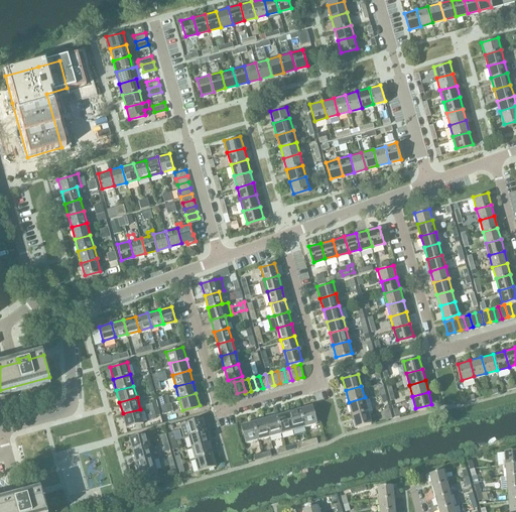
[(349,402),(352,413),(368,409),(365,397),(349,402)]
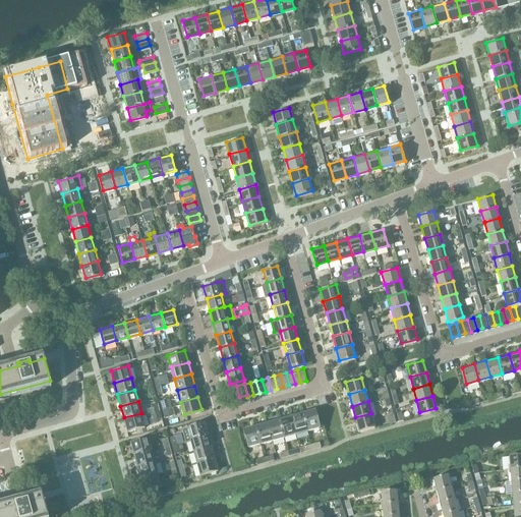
[(314,408),(302,411),(307,428),(319,425),(320,426),(324,425),(321,414),(316,415),(314,408)]
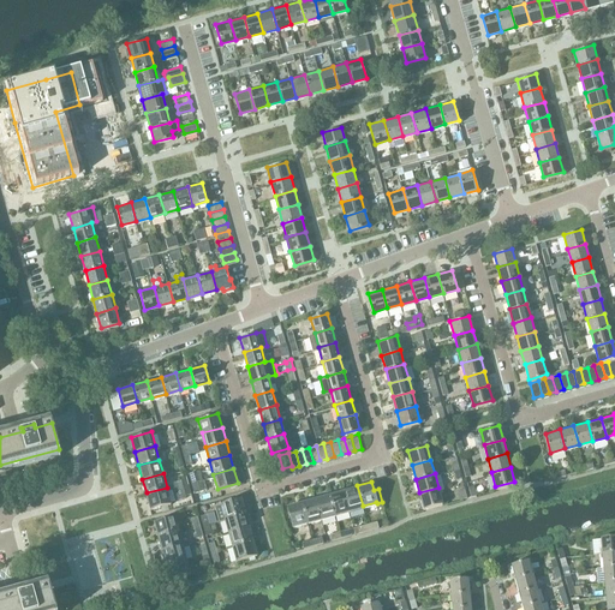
[(357,485),(344,489),(350,509),(363,506),(357,485)]
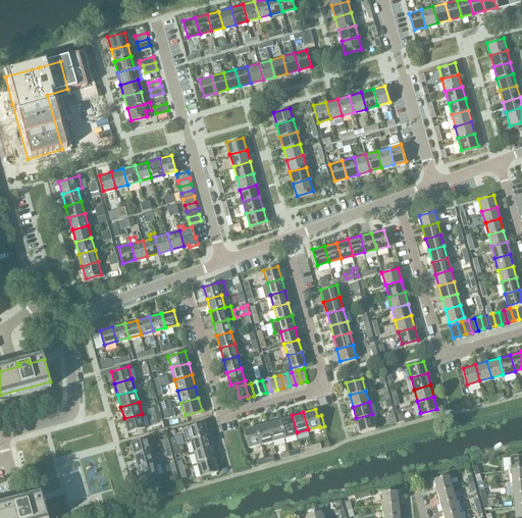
[(142,414),(124,418),(127,430),(145,426),(142,414)]
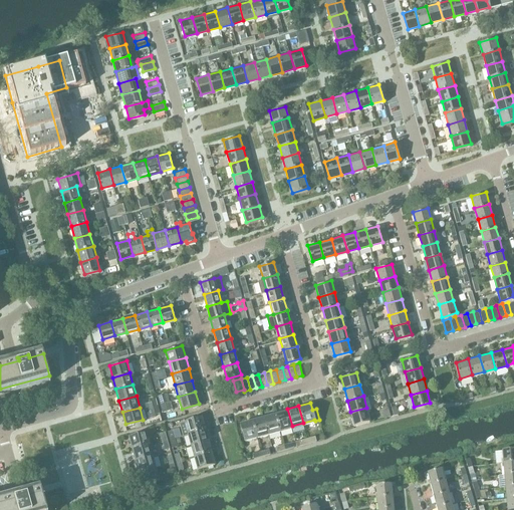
[(366,408),(350,412),(353,424),(369,420),(366,408)]
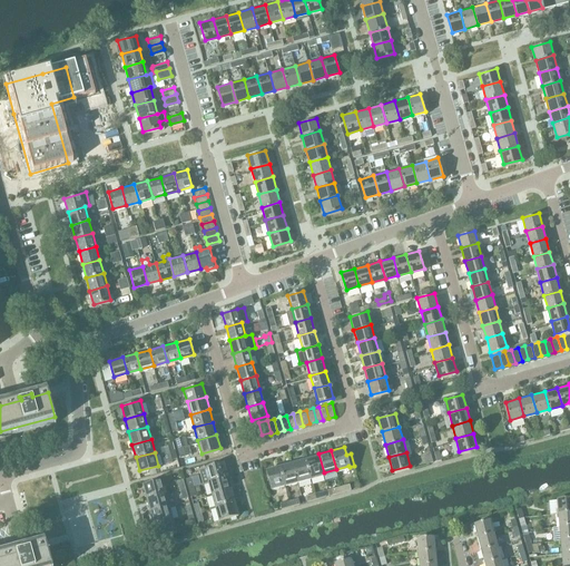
[(318,454),(305,457),(311,476),(324,472),(318,454)]
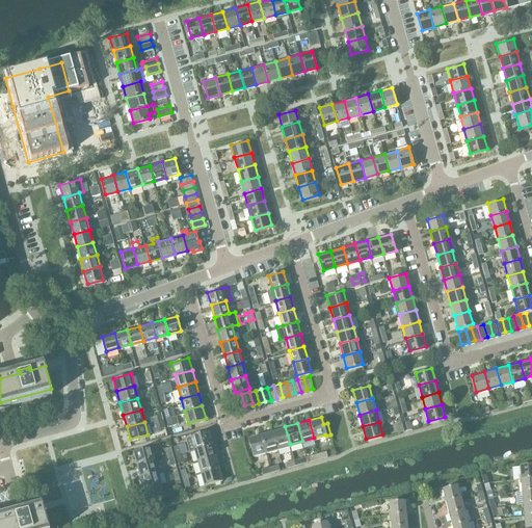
[(285,426),(273,429),(277,448),(290,444),(285,426)]
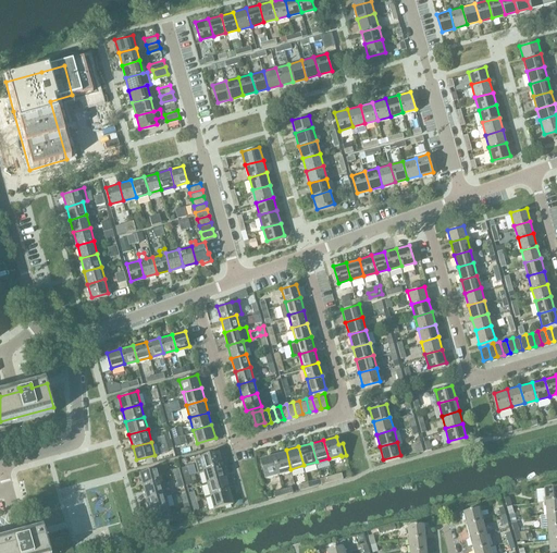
[(286,450),(273,454),(279,472),(291,469),(286,450)]
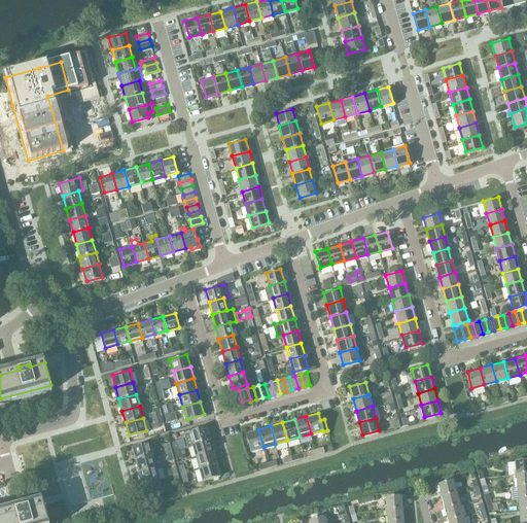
[(187,445),(192,443),(210,438),(207,426),(194,429),(189,430),(189,431),(184,432),(187,444),(187,445)]
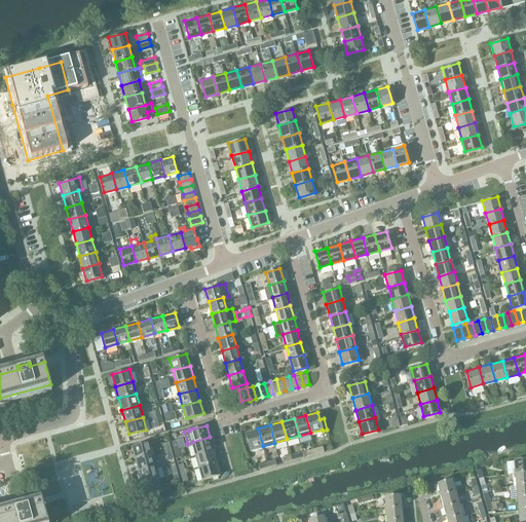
[(263,446),(258,429),(246,432),(251,449),(263,446)]
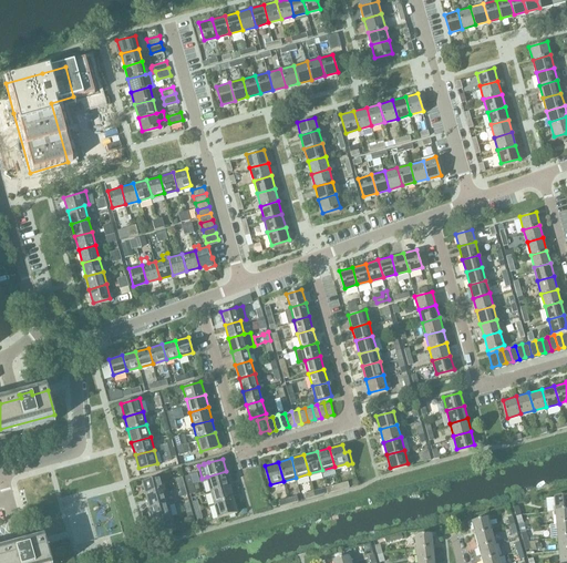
[(226,471),(207,477),(210,490),(229,484),(226,471)]
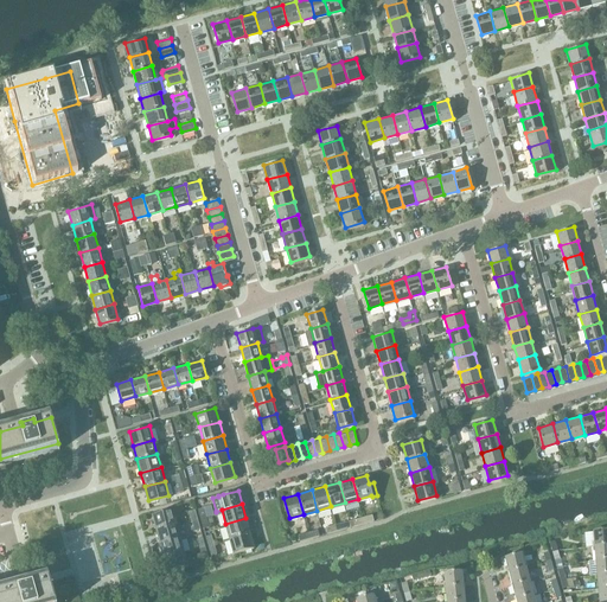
[(152,514),(155,529),(176,523),(172,508),(152,514)]
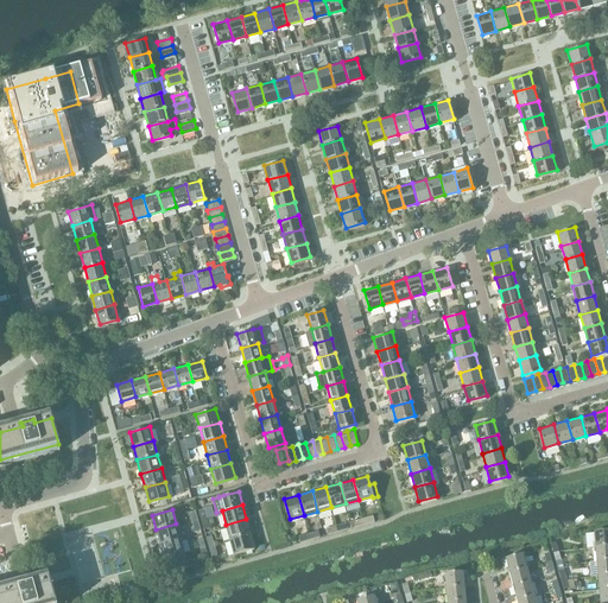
[(226,525),(229,538),(251,533),(246,519),(226,525)]
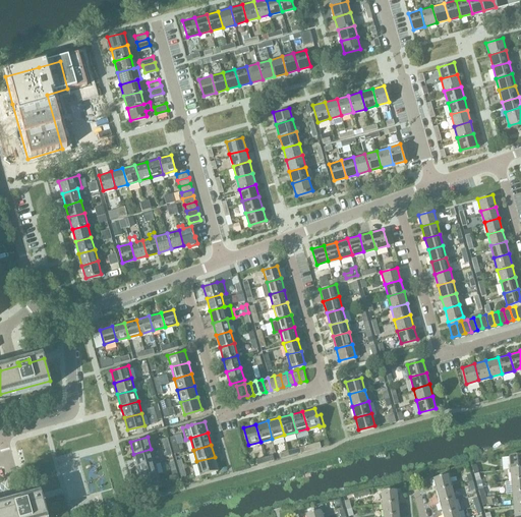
[(133,454),(137,465),(155,460),(151,449),(133,454)]
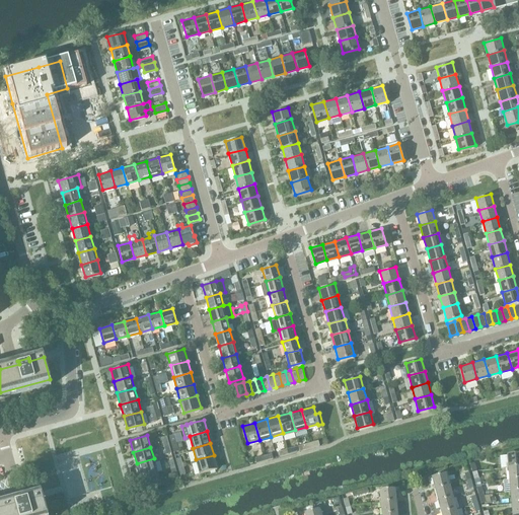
[(518,451),(507,452),(508,464),(518,463),(518,451)]
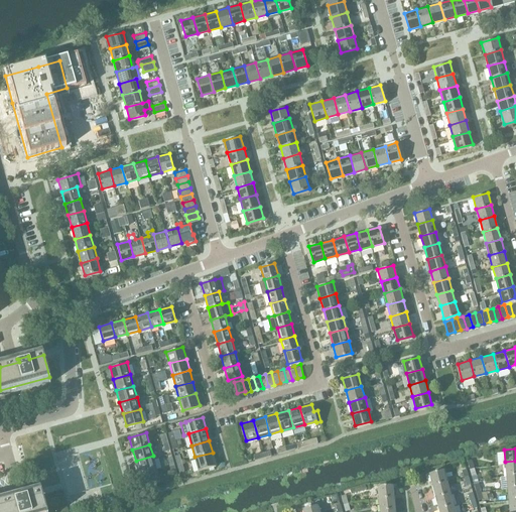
[(213,453),(195,457),(199,469),(216,464),(213,453)]
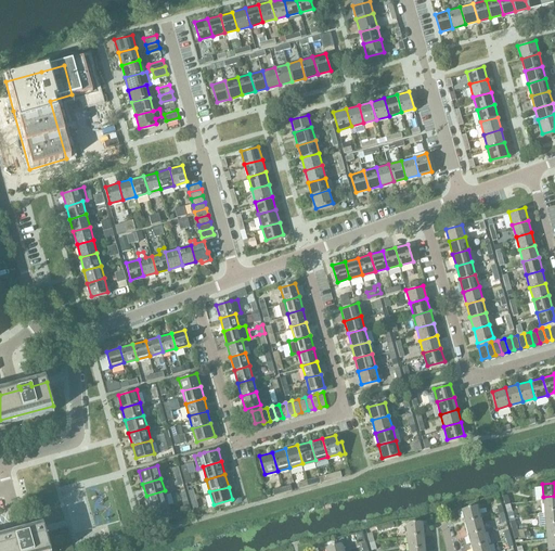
[(146,496),(150,509),(168,503),(165,490),(146,496)]
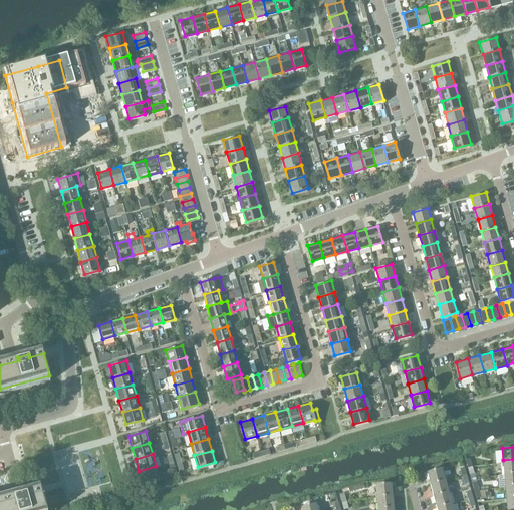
[(513,459),(503,460),(504,472),(513,471),(513,459)]
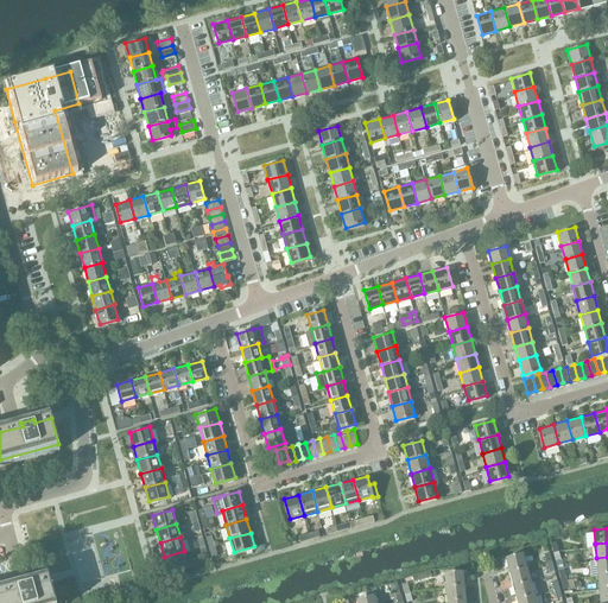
[(184,551),(164,557),(168,570),(188,565),(184,551)]
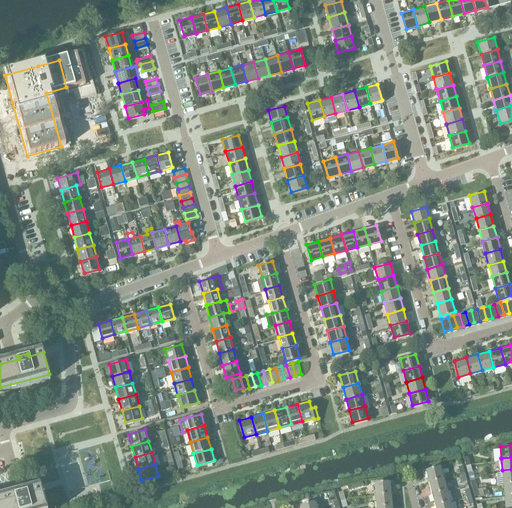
[(440,464),(425,468),(429,480),(443,476),(440,464)]
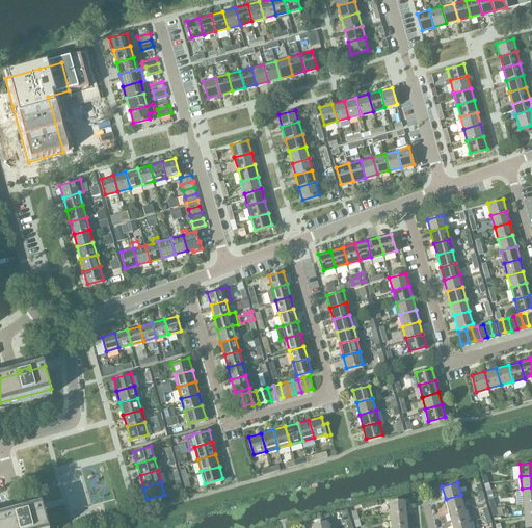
[(531,487),(522,489),(523,501),(531,500),(531,487)]
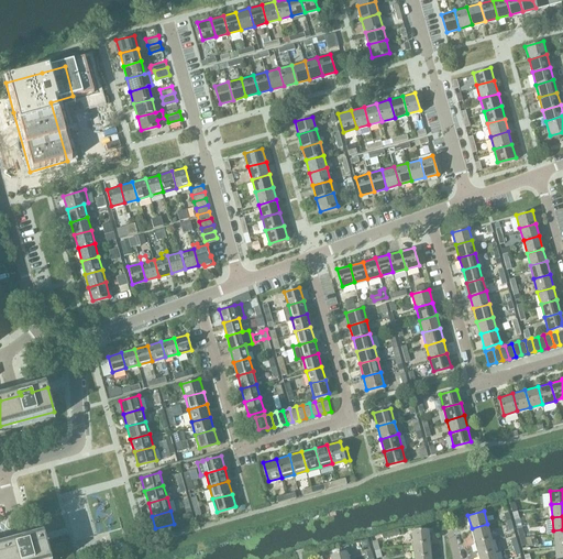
[(487,524),(472,528),(475,541),(490,537),(487,524)]
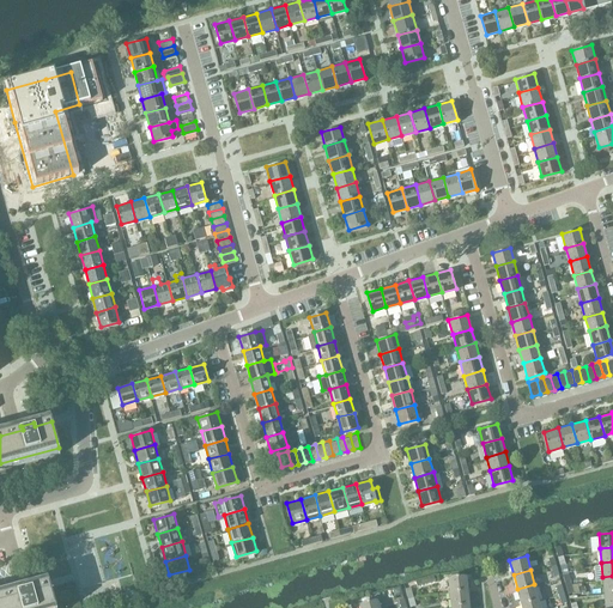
[(416,578),(418,583),(435,578),(434,573),(416,578)]
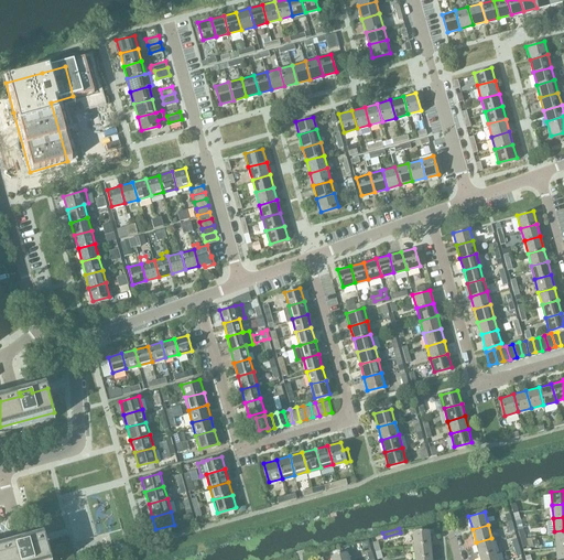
[(413,530),(414,544),(431,542),(429,529),(413,530)]
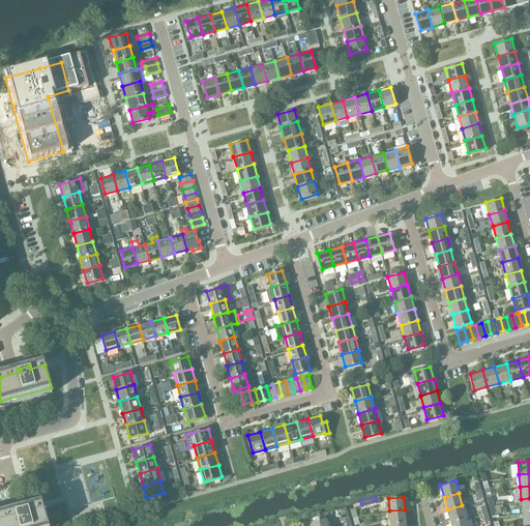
[(529,498),(521,499),(522,512),(529,510),(529,498)]
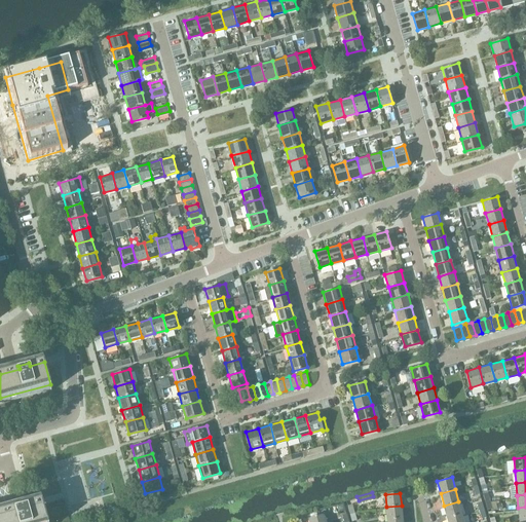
[(16,505),(17,508),(0,512),(0,521),(47,521),(42,500),(27,506),(26,502),(27,502),(27,501),(15,505),(16,505)]
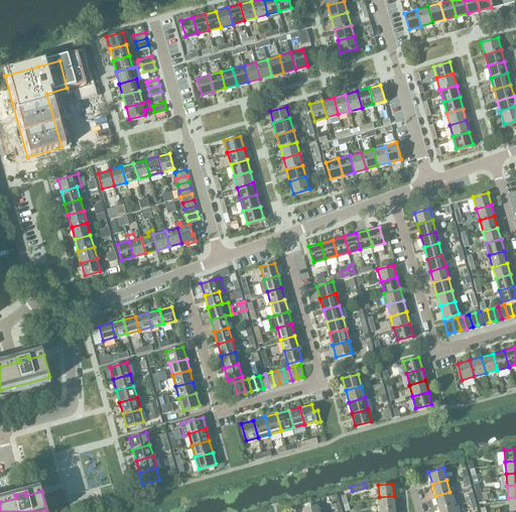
[(338,492),(330,494),(332,501),(340,499),(338,492)]
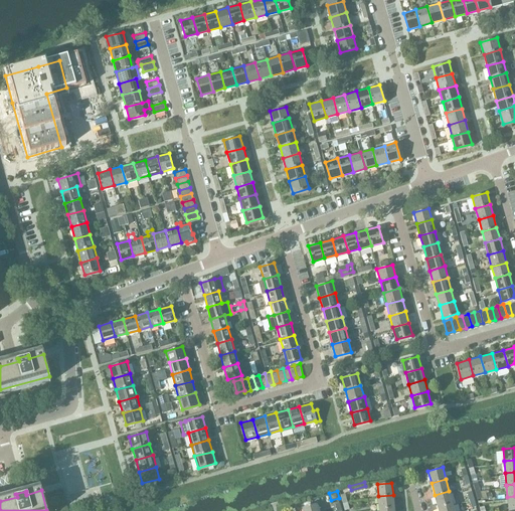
[(449,491),(435,495),(438,506),(452,503),(449,491)]
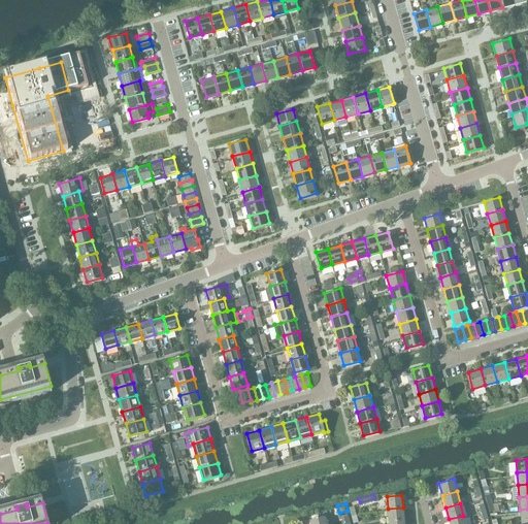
[(388,509),(389,521),(404,520),(403,508),(388,509)]
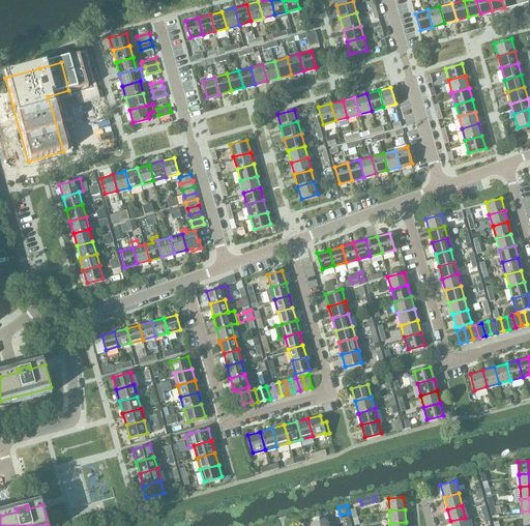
[(327,525),(325,517),(311,521),(312,525),(327,525)]
